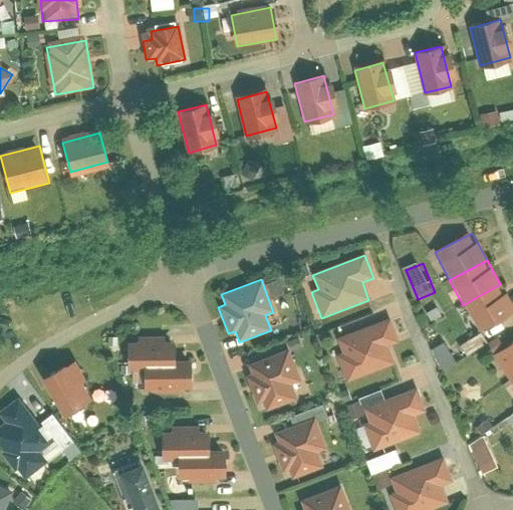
[(478,332),(512,312),(512,307),(500,284),(463,305),(478,332)]
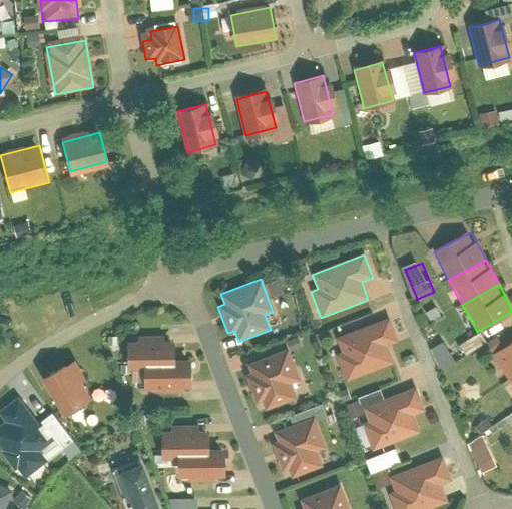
[(398,343),(389,319),(337,339),(342,353),(336,356),(346,382),(394,364),(387,347),(398,343)]
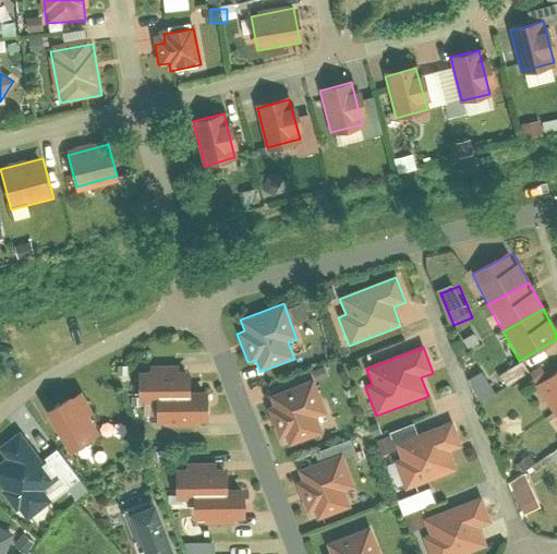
[(147,372),(138,372),(138,402),(155,402),(156,421),(165,421),(165,428),(200,426),(198,421),(208,420),(207,389),(191,389),(190,370),(178,370),(177,365),(147,366),(147,372)]
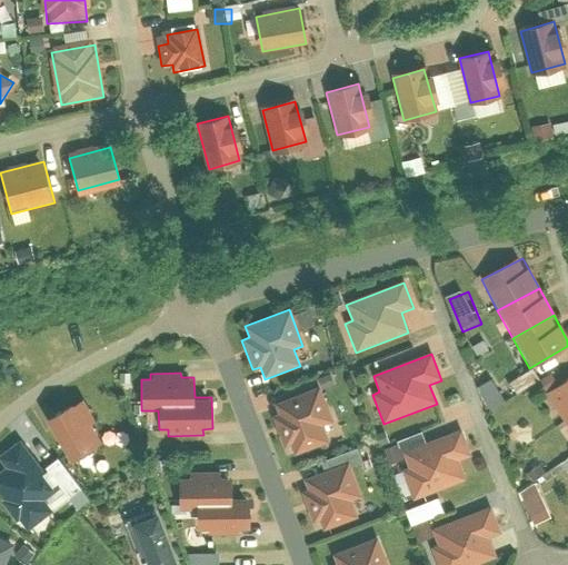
[(567,426),(567,425),(567,379),(546,395),(567,426)]
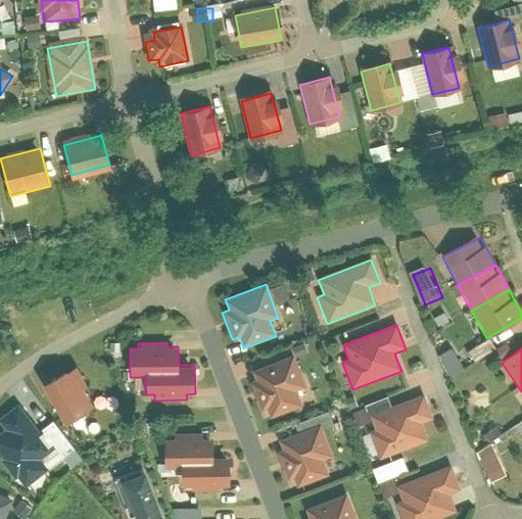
[(457,351),(442,358),(453,377),(466,371),(457,351)]
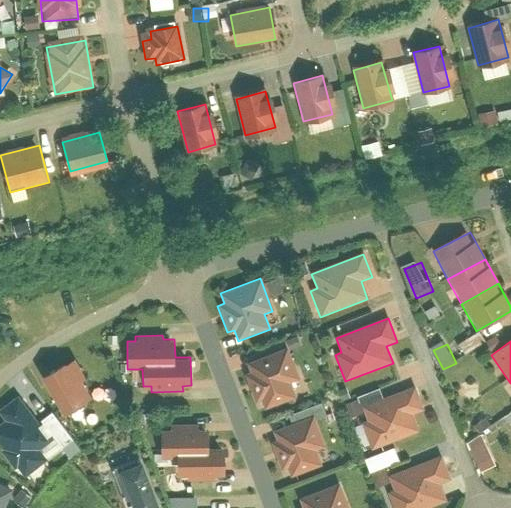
[(295,398),(289,383),(299,379),(287,348),(246,363),(249,372),(244,374),(255,402),(260,400),(264,410),(295,398)]
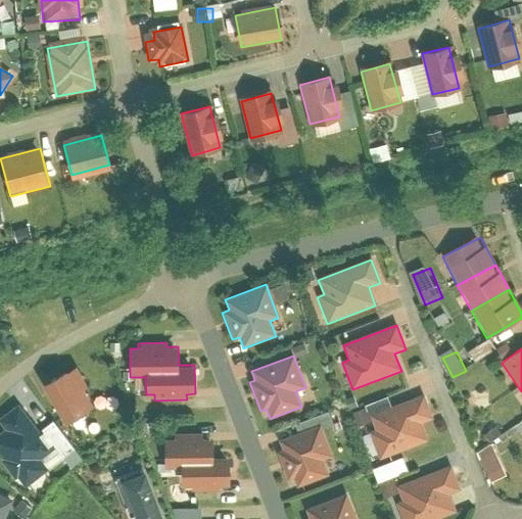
[(77,364),(44,382),(64,420),(93,404),(84,387),(88,385),(77,364)]
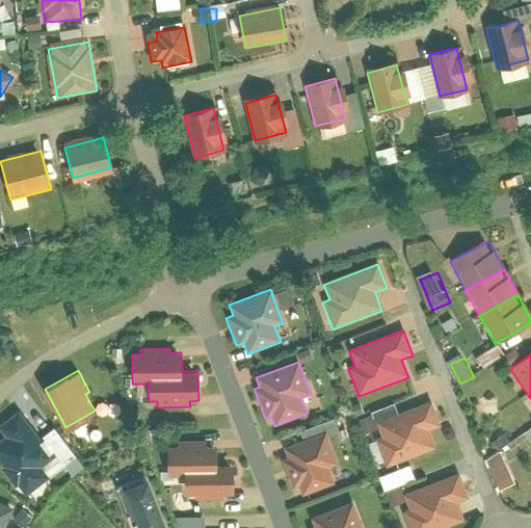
[(441,427),(431,402),(375,423),(381,440),(376,442),(387,469),(437,450),(430,431),(441,427)]
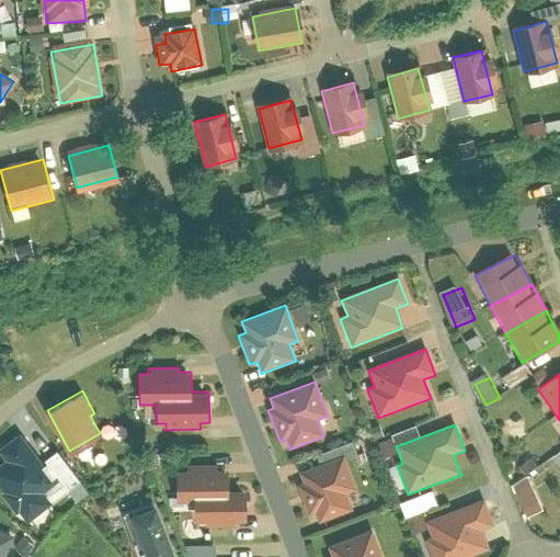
[(20,432),(0,446),(0,458),(2,462),(0,463),(0,487),(26,523),(79,482),(56,452),(43,462),(20,432)]
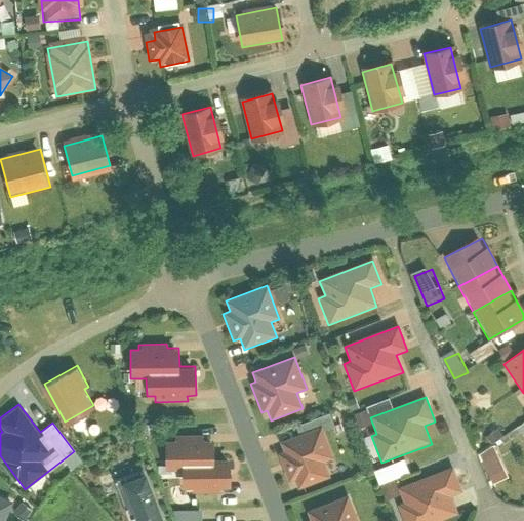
[(333,458),(320,426),(280,441),(284,451),(277,454),(288,482),(294,479),(298,489),(329,477),(323,463),(333,458)]
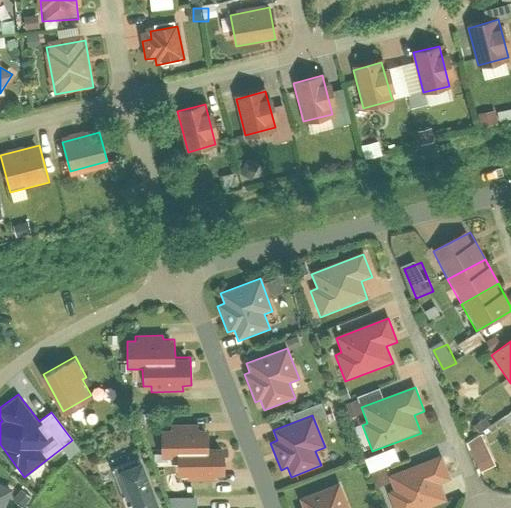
[(170,431),(161,431),(162,459),(177,459),(177,476),(186,476),(186,482),(217,481),(217,476),(225,475),(224,447),(209,447),(209,429),(197,429),(197,425),(170,426),(170,431)]
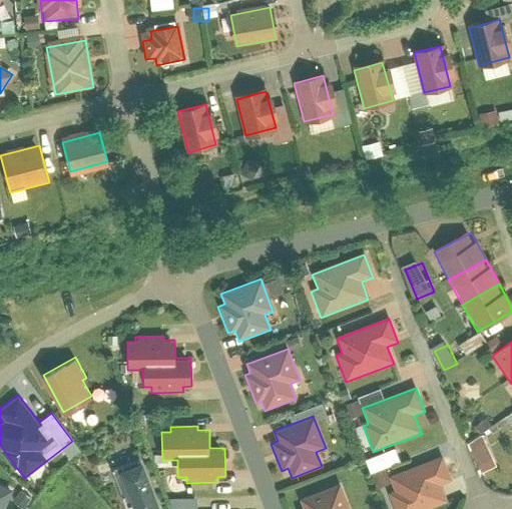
[(469,445),(480,468),(497,461),(486,437),(469,445)]
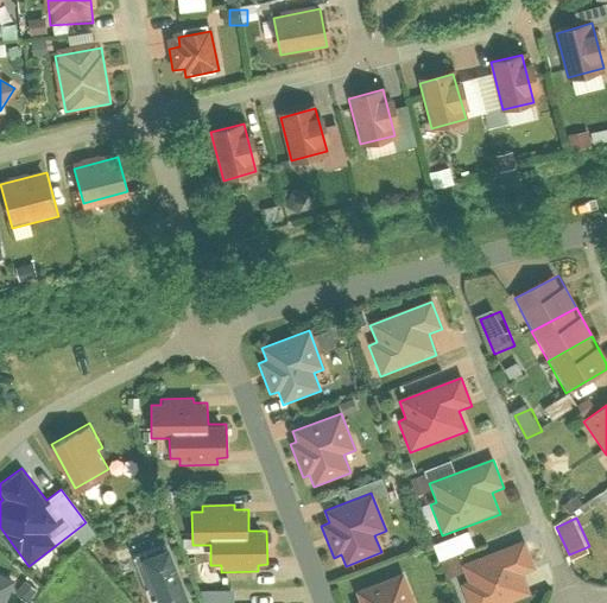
[(475,533),(438,546),(444,562),(480,550),(475,533)]
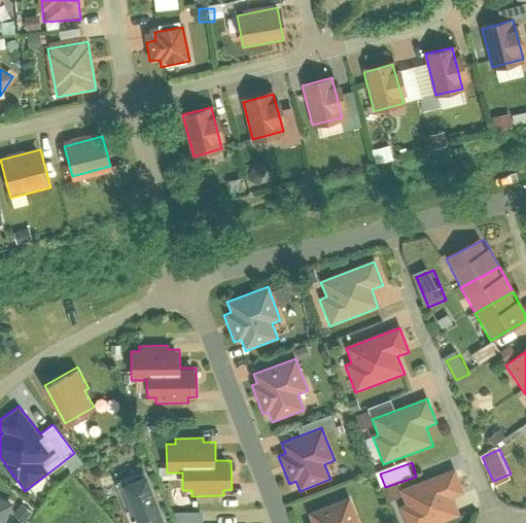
[(463,495),(454,469),(398,491),(405,507),(399,509),(405,522),(442,522),(459,516),(453,499),(463,495)]
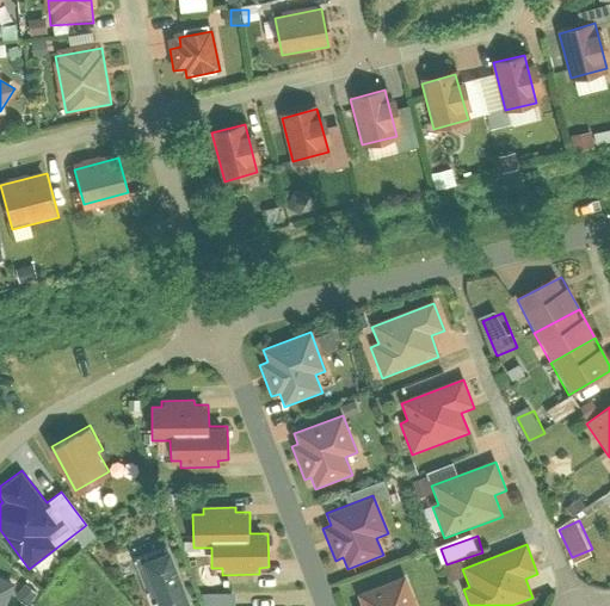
[(192,605),(170,546),(135,560),(152,603),(158,600),(160,605),(192,605)]
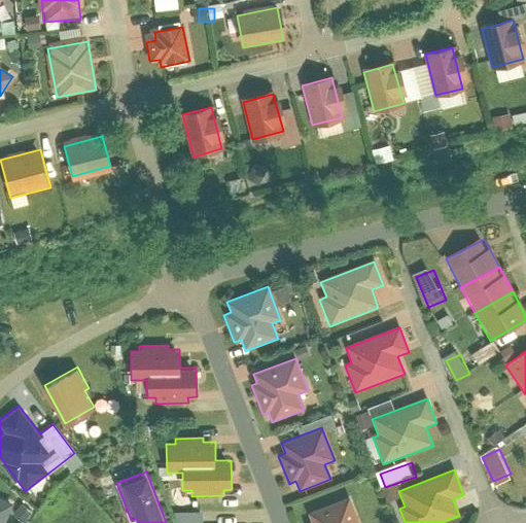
[(5,522),(14,503),(0,496),(0,522),(5,522)]
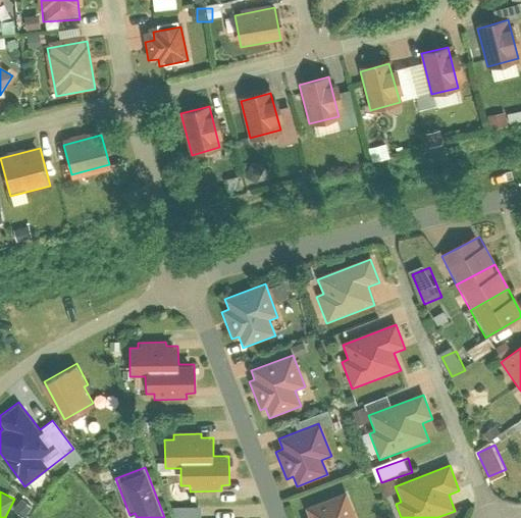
[(355,517),(346,493),(306,509),(309,517),(355,517)]
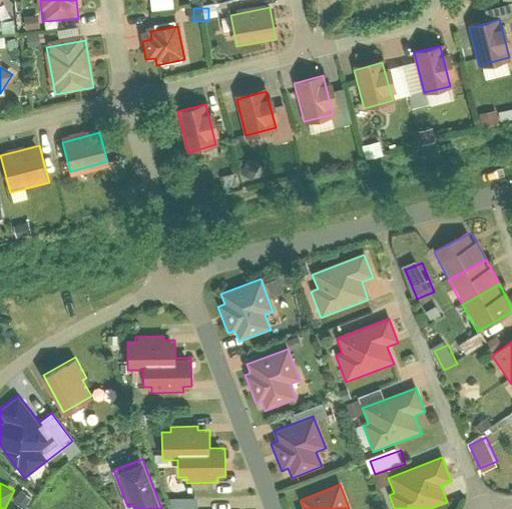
[(201,508),(201,499),(174,501),(175,508),(201,508)]
